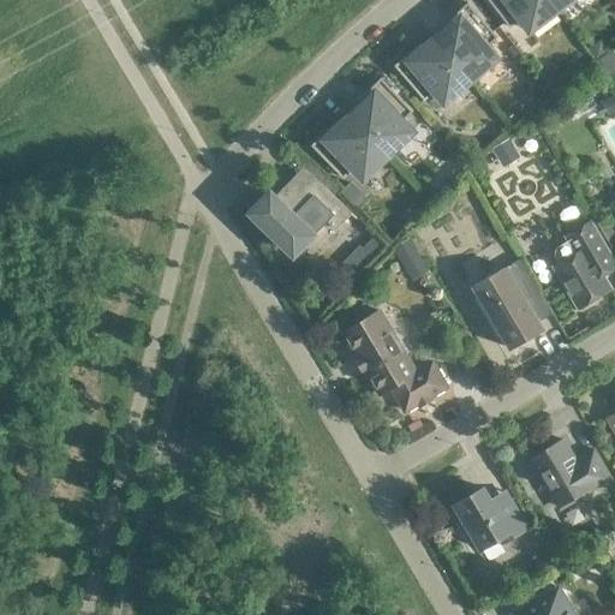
[(557,10),(549,0),(489,0),(511,28),(521,18),(530,30),(557,10)]
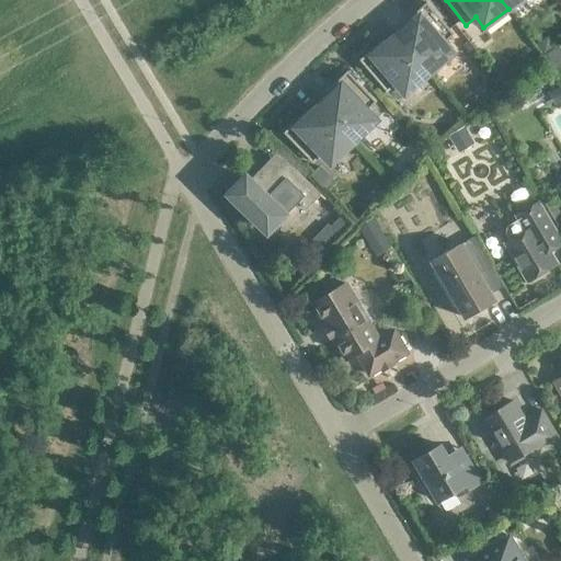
[(407,27),(398,35),(430,72),(453,53),(444,43),(454,34),(426,2),(403,23),(407,27)]
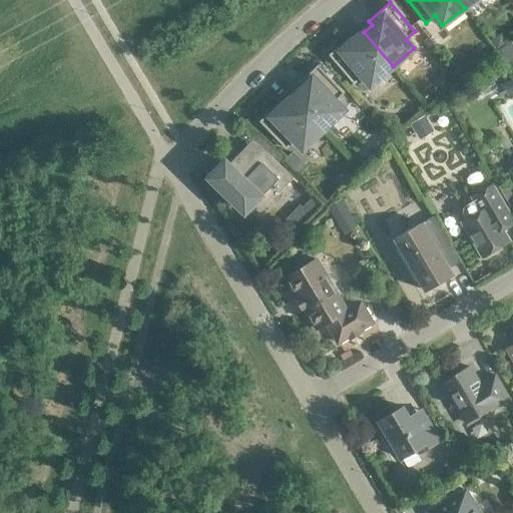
[(393,66),(364,32),(355,40),(351,36),(330,54),(354,83),(363,75),(371,84),(393,66)]
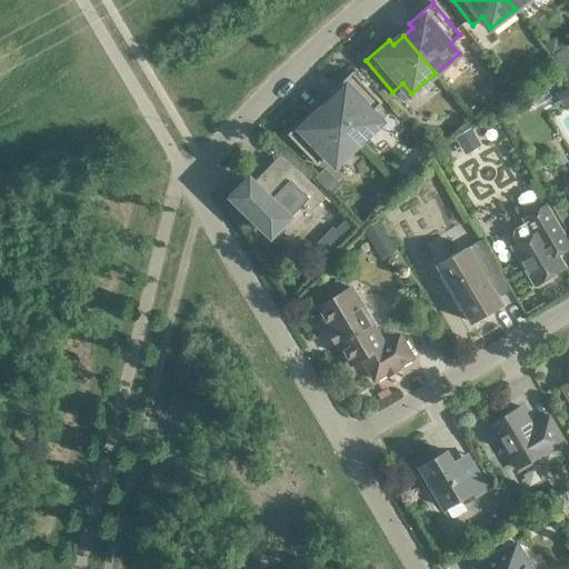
[(551,38),(542,45),(550,53),(559,47),(551,38)]
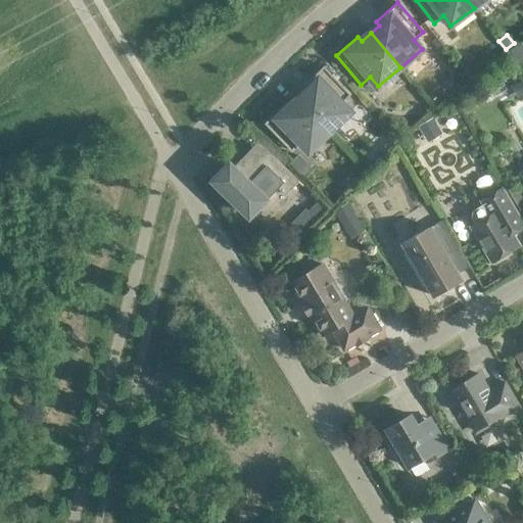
[(475,65),(465,73),(472,81),(481,73),(475,65)]
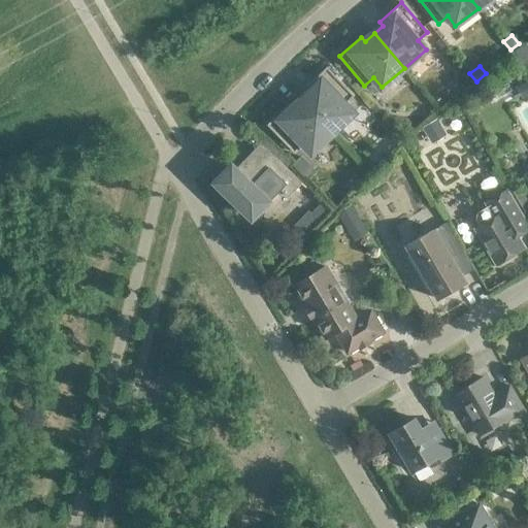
[(309,92),(301,100),(333,133),(354,112),(345,103),(355,95),(327,67),(306,88),(309,92)]
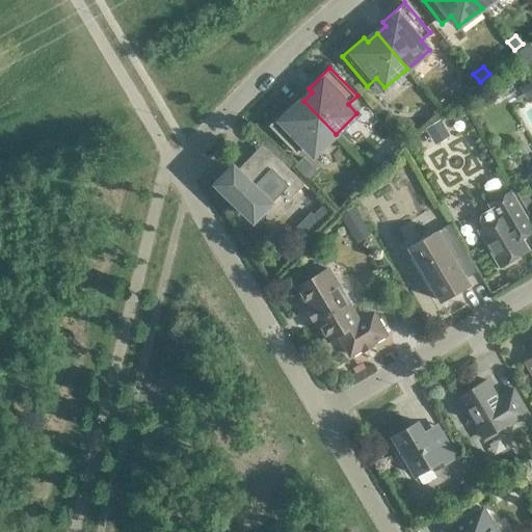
[(463,82),(470,89),(480,82),(473,74),(463,82)]
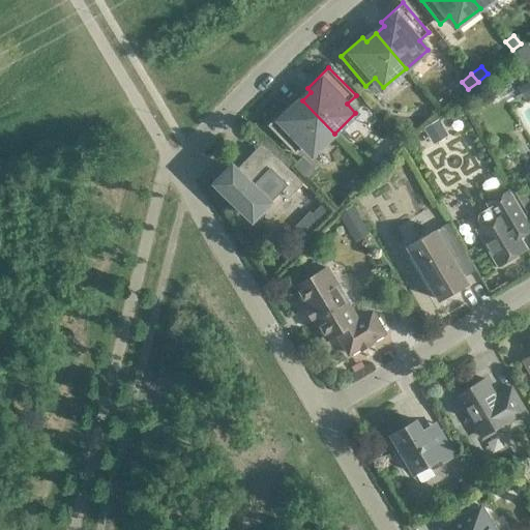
[(334,134),(302,100),(294,109),(290,105),(268,125),(296,153),(304,145),(314,153),(334,134)]
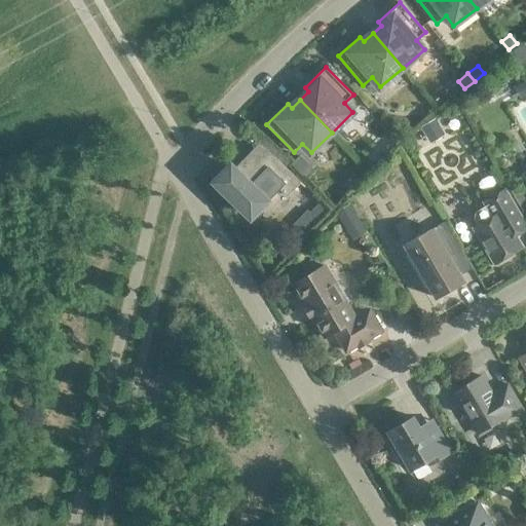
[(428,140),(443,130),(436,118),(421,127),(428,140)]
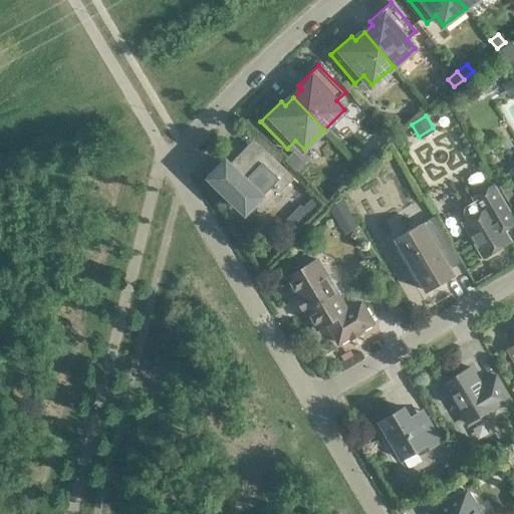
[(256,166),(242,152),(214,180),(247,212),(248,211),(247,210),(261,195),(260,194),(271,182),(281,192),(294,178),(269,153),(256,166)]
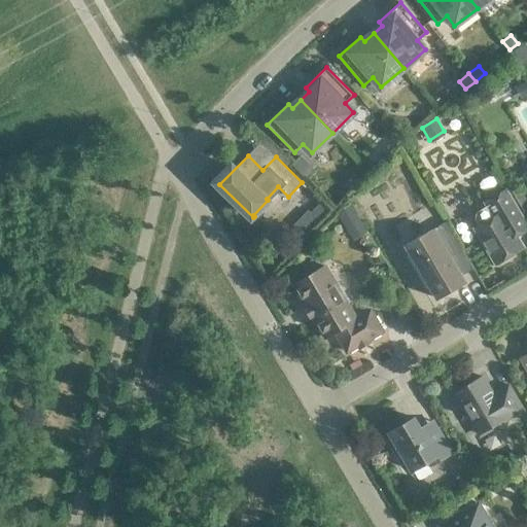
[(297,171),(307,163),(301,157),(292,166),(297,171)]
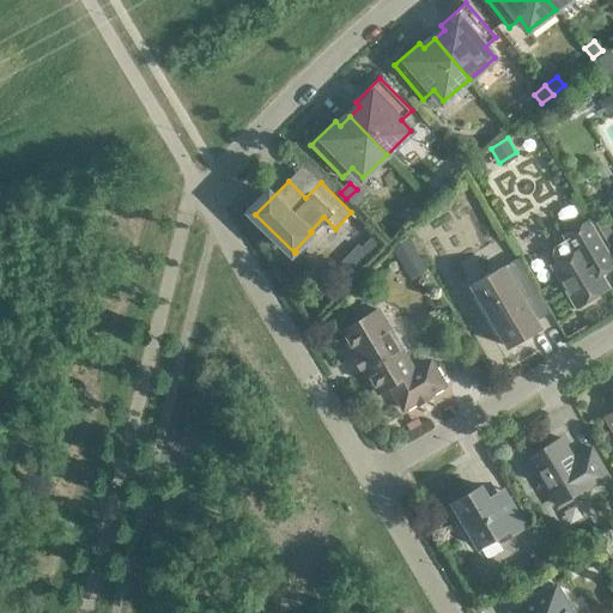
[(552,266),(577,307),(582,304),(586,305),(594,301),(595,296),(610,287),(599,269),(600,265),(611,258),(589,220),(564,236),(566,240),(554,247),(552,255),(557,263),(552,266)]
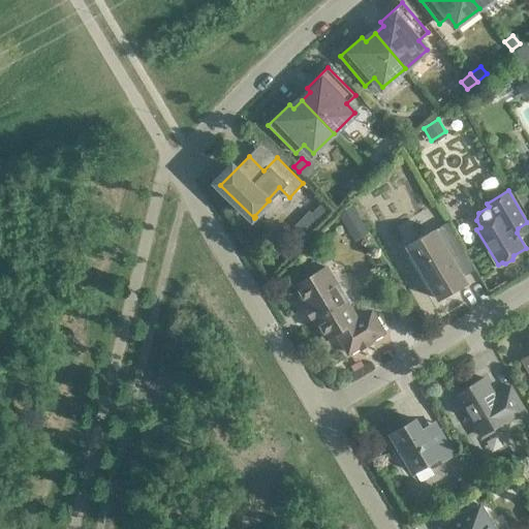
[(332,209),(322,200),(311,212),(320,220),(332,209)]
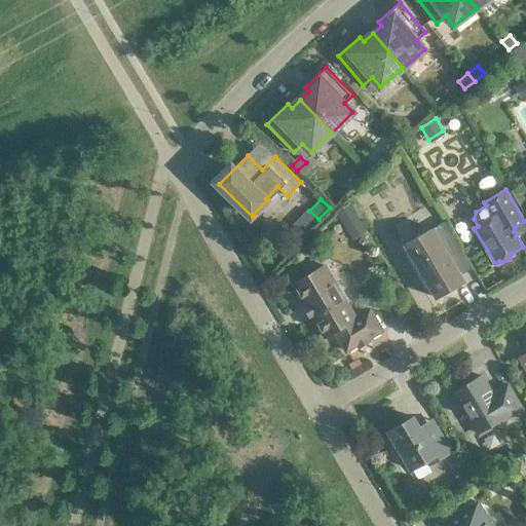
[(334,214),(344,232),(359,223),(347,205),(334,214)]
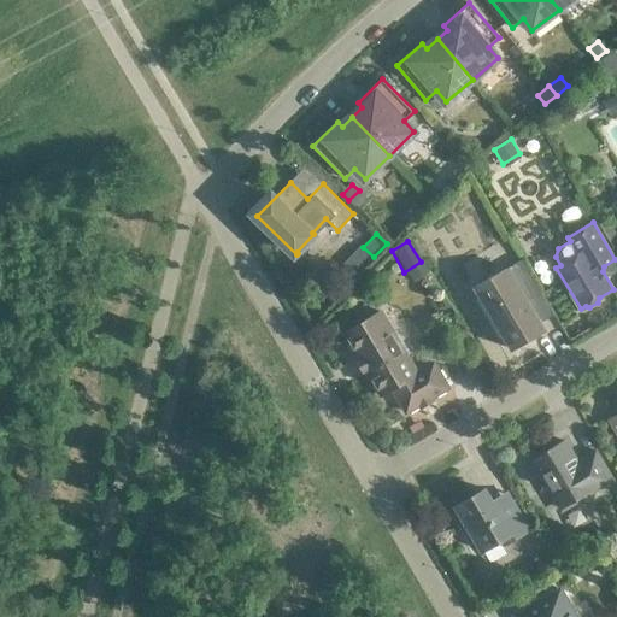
[(512,350),(546,330),(529,301),(542,294),(522,259),(475,287),(486,304),(481,306),(495,330),(499,328),(512,350)]
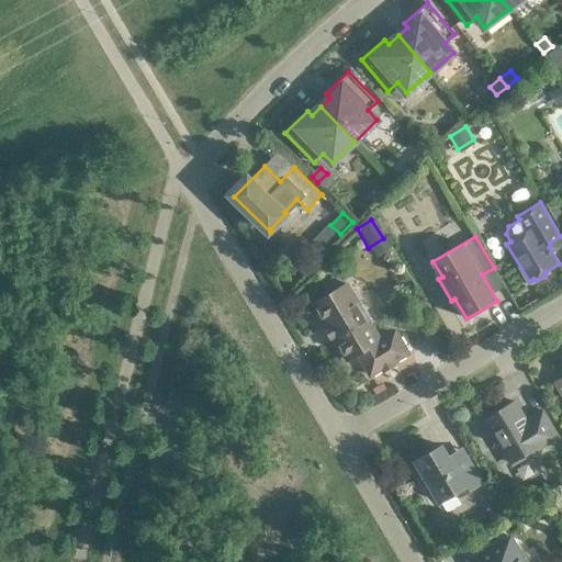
[(347,360),(358,353),(380,339),(368,318),(369,315),(362,304),(359,304),(347,284),(314,304),(347,360)]
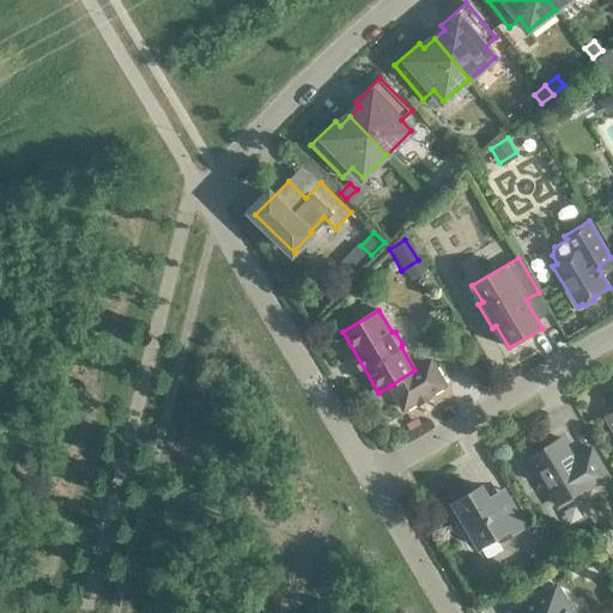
[(431,360),(414,370),(390,386),(405,410),(445,386),(431,360)]
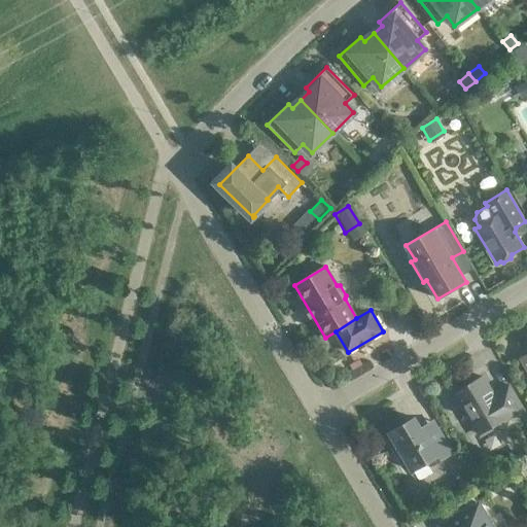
[(483,377),(454,394),(465,412),(463,421),(493,428),(524,410),(508,385),(493,394),(483,377)]
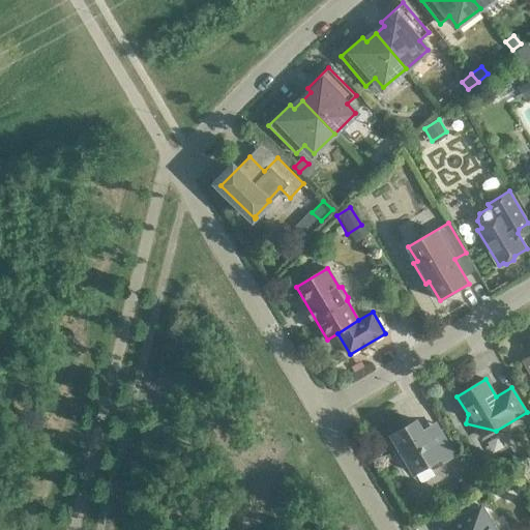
[(428,438),(416,420),(391,435),(400,449),(395,451),(403,462),(406,460),(414,473),(439,459),(441,463),(454,455),(440,431),(428,438)]
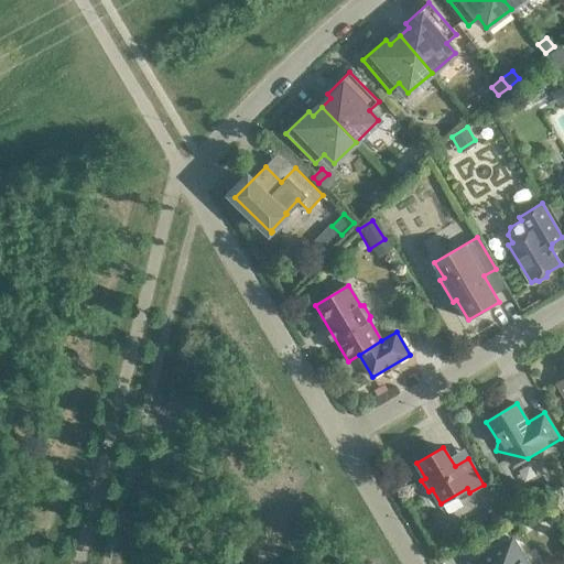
[(498,508),(486,514),(492,527),(505,520),(498,508)]
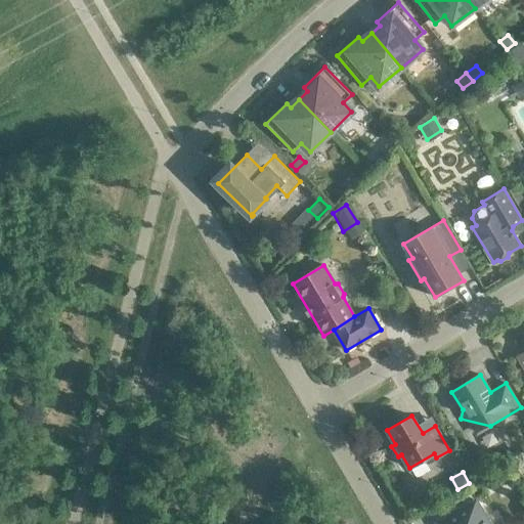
[(489,523),(476,500),(438,523),(489,523)]
